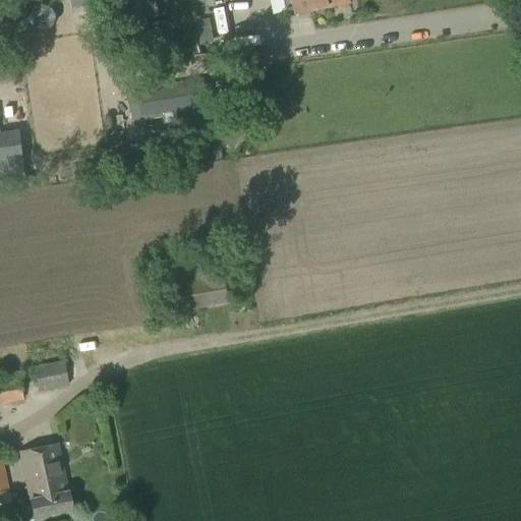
[(0,0),(0,20),(29,16),(25,0),(0,0)]
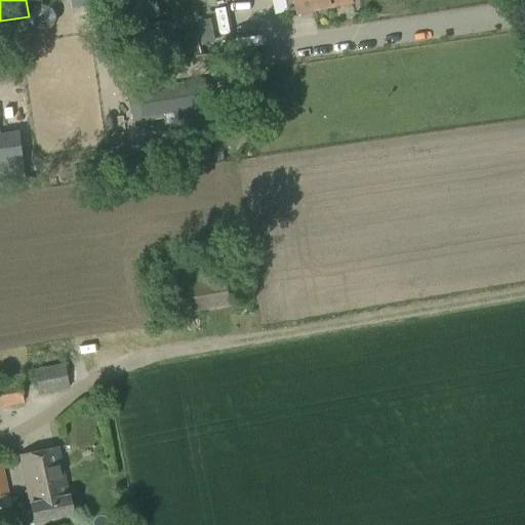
[(157,0),(131,0),(132,7),(131,7),(133,22),(161,17),(158,4),(157,0)]
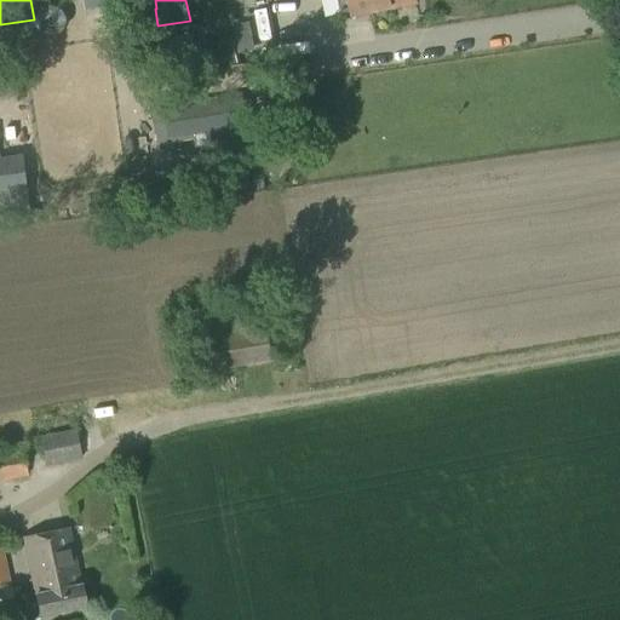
[(369,16),(420,6),(418,0),(338,0),(340,15),(351,12),(354,19),(369,16)]
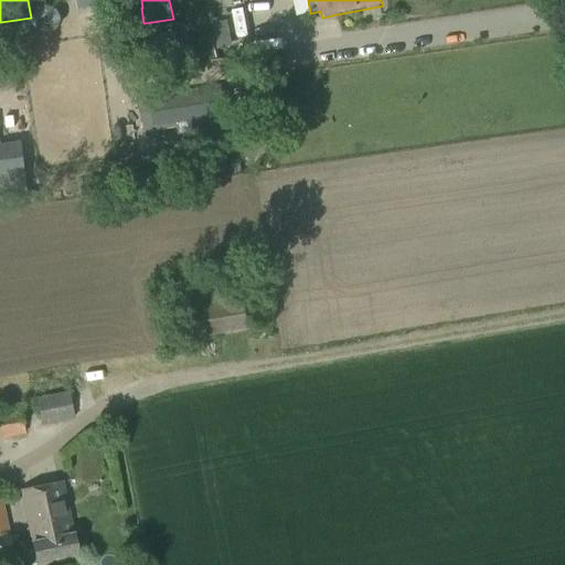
[(97,18),(97,19),(97,20),(98,21),(98,22),(98,23),(99,24),(99,25),(100,25),(100,27),(102,27),(102,28),(103,28),(103,29),(104,29),(105,29),(105,30),(106,30),(107,30),(108,30),(109,30),(110,30),(112,30),(113,30),(114,30),(115,30),(115,29),(116,29),(117,29),(117,28),(118,28),(118,27),(119,27),(119,25),(120,25),(120,24),(121,23),(121,22),(121,21),(123,20),(123,19),(123,18),(123,17),(123,16),(121,16),(121,14),(121,13),(120,12),(120,11),(119,10),(118,9),(117,8),(116,8),(116,7),(115,7),(114,7),(114,6),(113,6),(112,6),(110,6),(109,6),(108,6),(107,6),(106,6),(106,7),(105,7),(104,7),(104,8),(103,8),(102,9),(100,10),(100,11),(99,11),(99,12),(98,13),(98,14),(98,16),(97,16),(97,17),(97,18)]
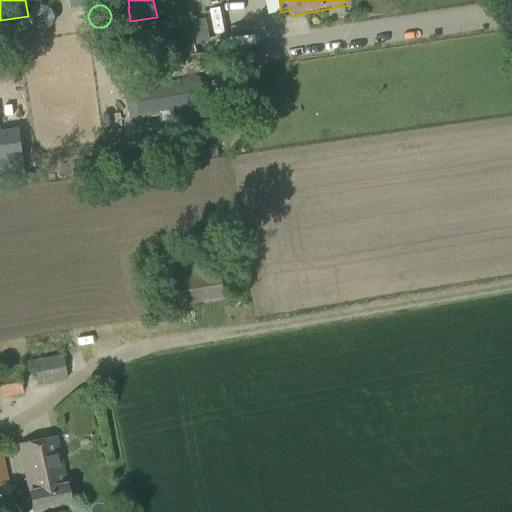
[(31,19),(31,20),(31,21),(31,22),(31,23),(31,24),(32,24),(32,25),(33,26),(33,27),(34,28),(34,29),(35,29),(36,30),(37,30),(38,31),(39,31),(39,32),(40,32),(41,32),(42,32),(43,32),(44,32),(45,32),(46,32),(47,32),(48,32),(48,31),(49,31),(50,30),(51,30),(52,29),(52,28),(53,28),(54,27),(54,26),(55,25),(55,24),(56,23),(56,22),(56,21),(56,20),(56,19),(56,18),(56,17),(56,16),(55,15),(55,14),(54,13),(54,12),(53,11),(52,11),(52,10),(51,10),(51,9),(50,9),(49,8),(48,8),(47,8),(47,7),(46,7),(45,7),(44,7),(43,7),(42,7),(41,7),(40,7),(40,8),(39,8),(38,8),(37,9),(36,9),(36,10),(35,10),(35,11),(34,11),(33,12),(33,13),(32,14),(32,15),(31,16),(31,17),(31,18),(31,19)]
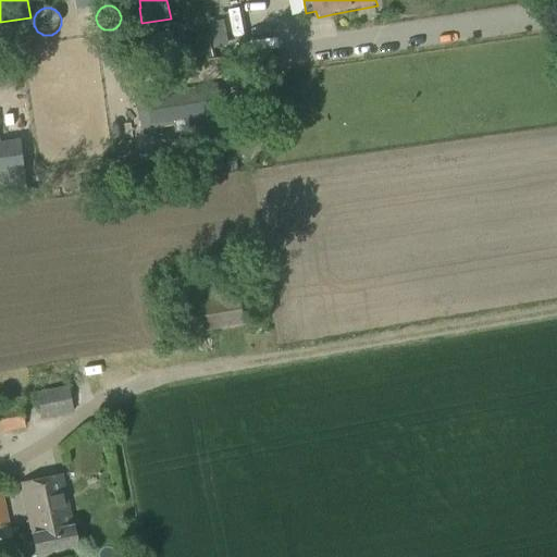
[(227,33),(212,36),(214,49),(230,46),(227,33)]
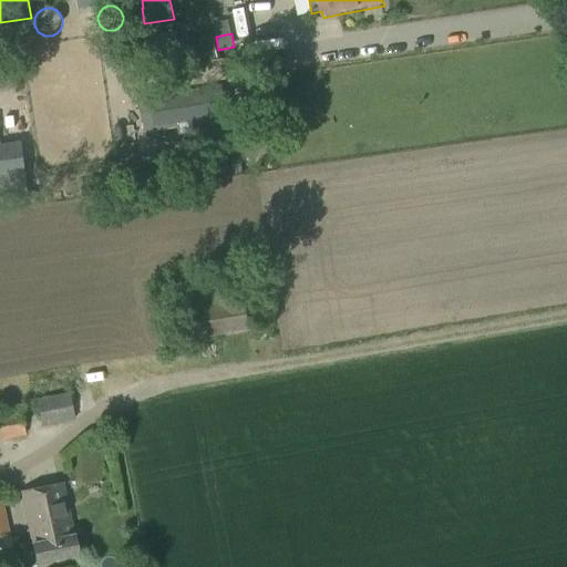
[(215,44),(202,47),(205,61),(217,59),(215,44)]
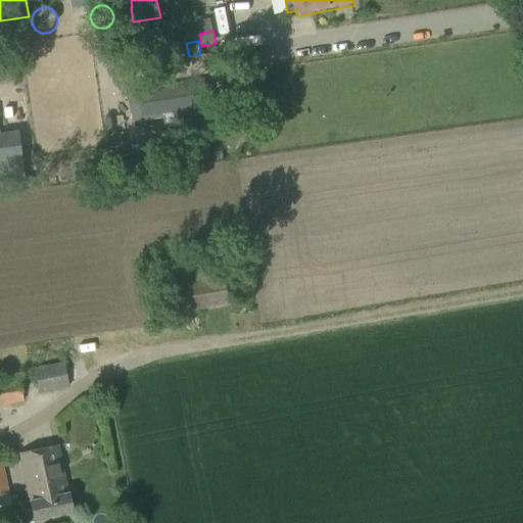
[(209,109),(204,79),(129,91),(132,107),(144,105),(146,120),(209,109)]
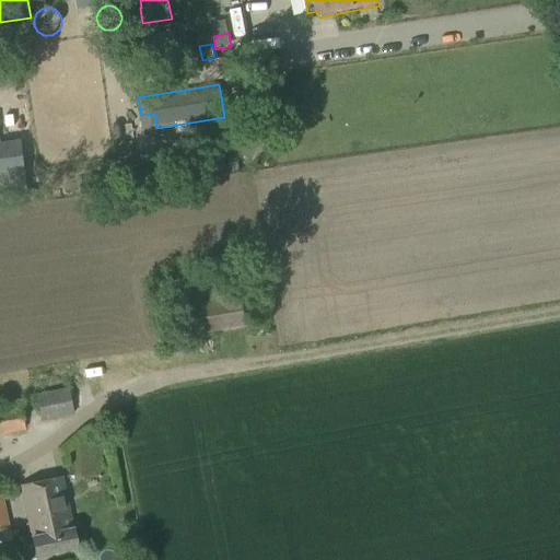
[(0,178),(24,176),(20,142),(0,144),(0,178)]
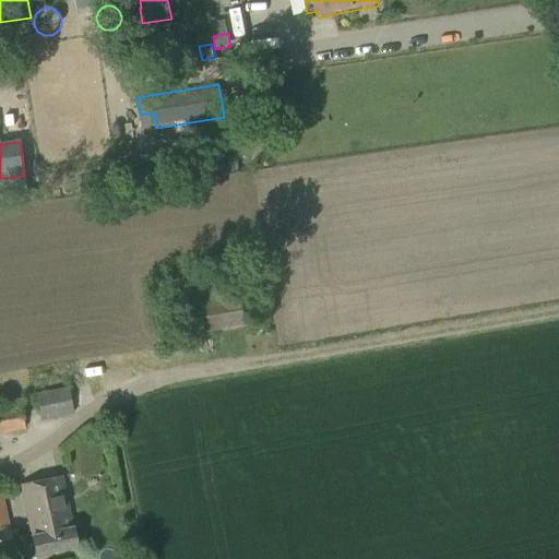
[(133,143),(118,145),(119,158),(134,156),(133,143)]
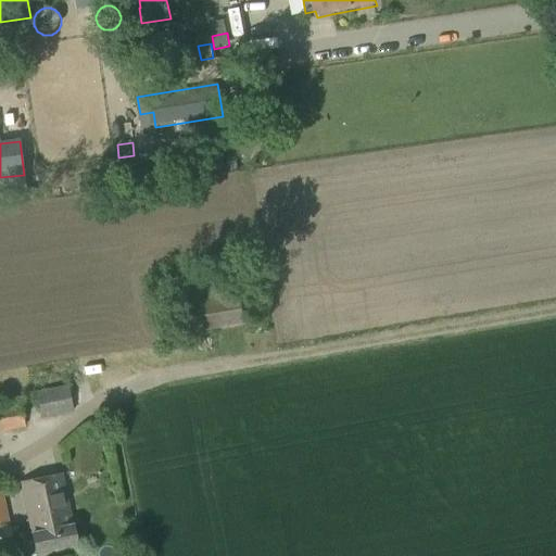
[(239,286),(238,281),(185,290),(188,304),(192,332),(245,325),(244,320),(260,318),(255,290),(253,291),(252,283),(239,286)]
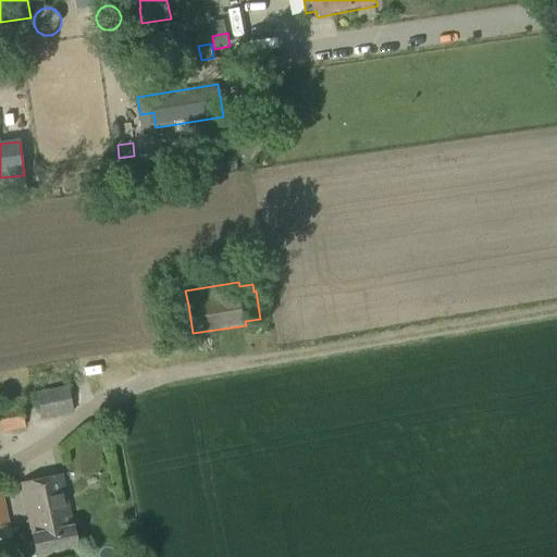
[(41,419),(72,412),(66,386),(36,393),(41,419)]
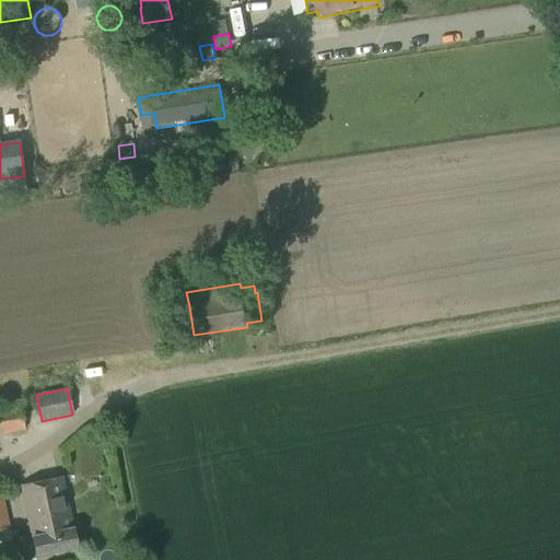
[(0,434),(24,431),(21,408),(0,411),(0,434)]
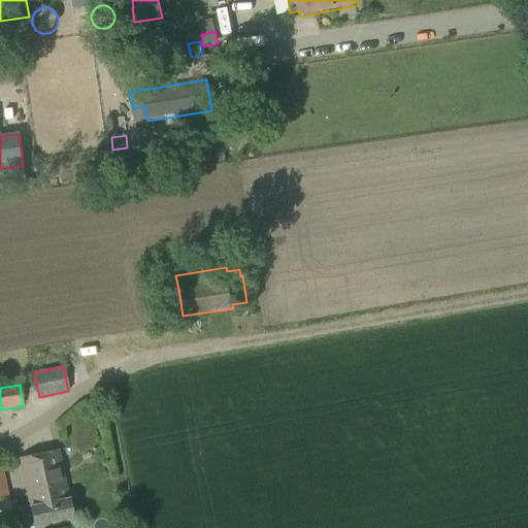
[(34,526),(72,518),(58,452),(21,459),(34,526)]
